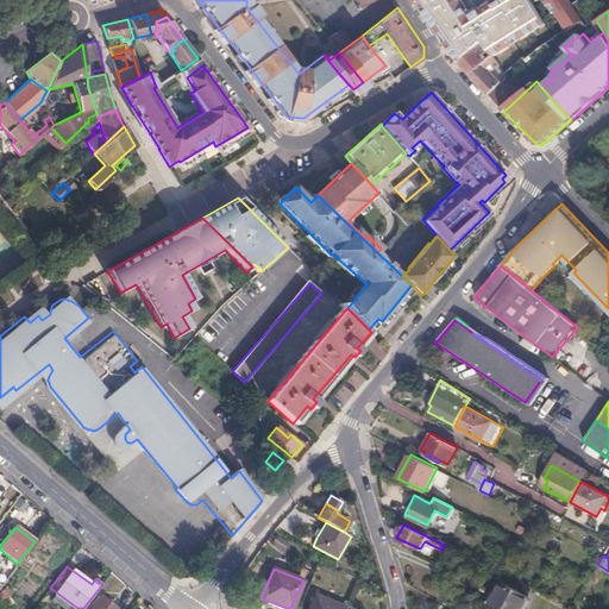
[(522,608),(528,598),(500,584),(489,604),(498,608),(522,608)]
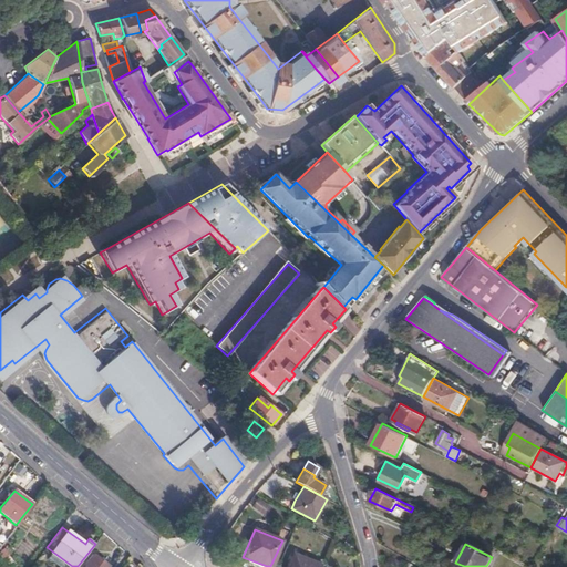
[(287,566),(320,566),(321,564),(310,559),(294,553),(287,566)]
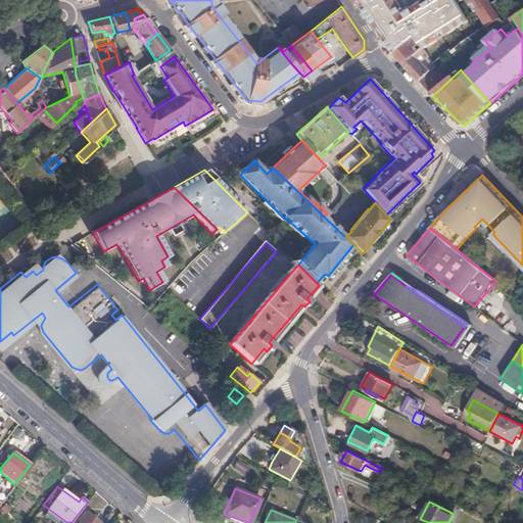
[(100,522),(87,513),(79,522),(100,522)]
